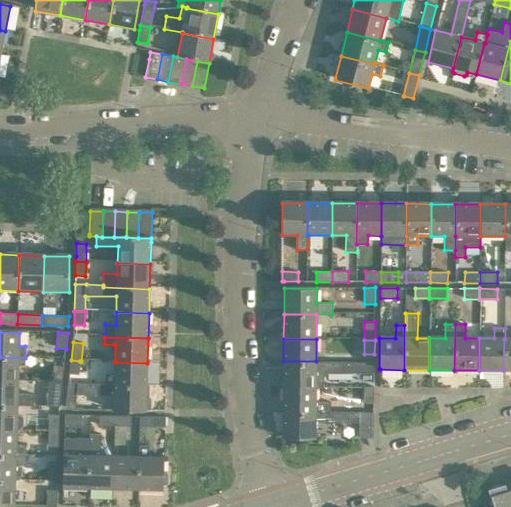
[(0,357),(0,382),(18,383),(18,366),(25,366),(25,358),(0,357)]
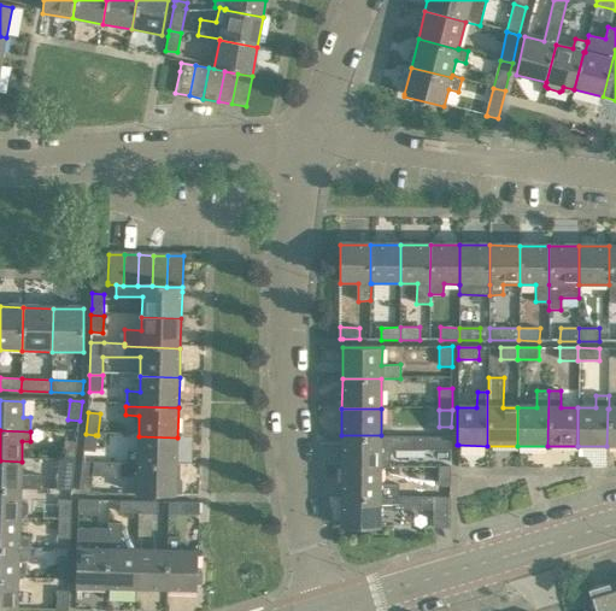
[(86,434),(83,451),(95,452),(98,435),(95,435),(86,434)]
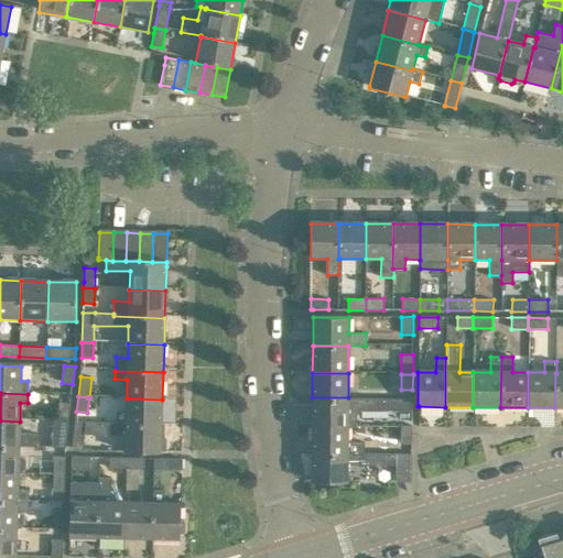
[(312,397),(312,428),(347,428),(348,425),(355,425),(356,414),(363,408),(401,409),(412,409),(412,402),(412,397),(348,397),(312,397)]
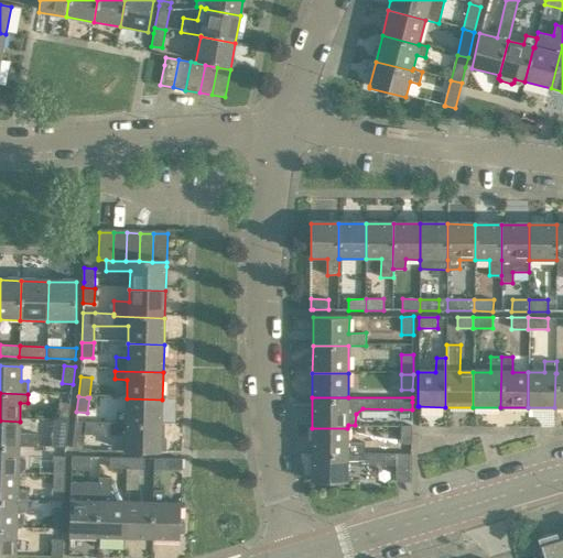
[(117,412),(117,424),(126,425),(165,426),(165,425),(161,424),(162,400),(127,398),(126,412),(117,412)]
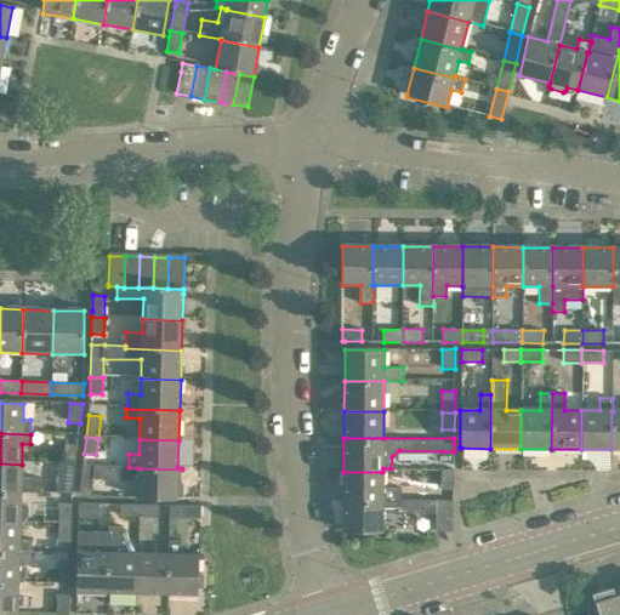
[(66,443),(63,463),(75,465),(78,445),(66,443)]
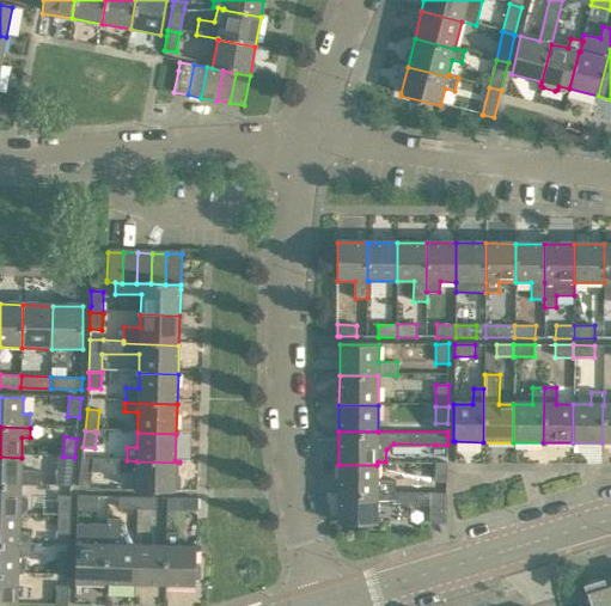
[(0,457),(0,487),(20,488),(20,485),(41,485),(41,472),(20,471),(22,458),(0,457)]
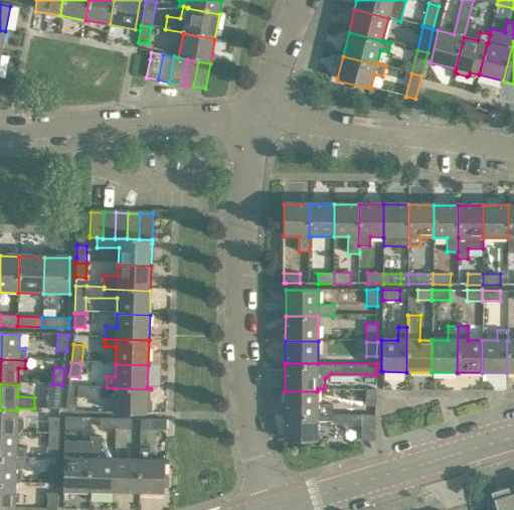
[(50,386),(47,411),(60,411),(60,401),(62,385),(52,384),(50,384),(50,386)]
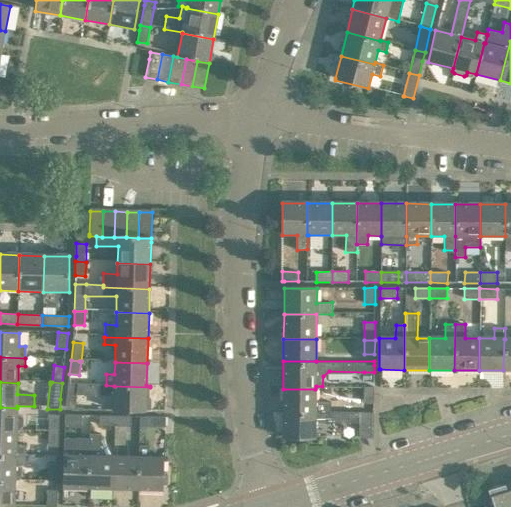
[(68,383),(66,408),(75,409),(77,394),(114,395),(113,412),(146,413),(146,411),(152,411),(151,399),(149,397),(150,387),(114,386),(106,385),(78,383),(68,383)]
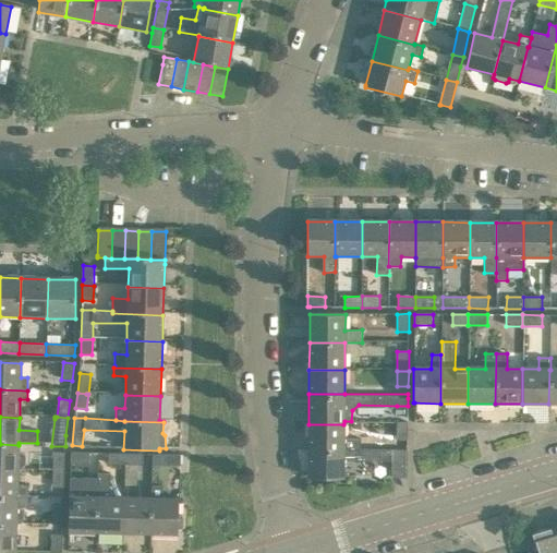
[(408,422),(397,422),(397,441),(408,441),(408,423),(408,422)]
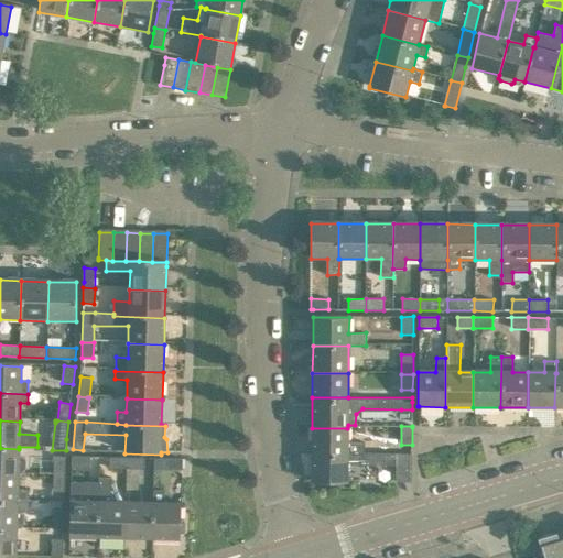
[(312,428),(312,455),(364,456),(364,453),(364,442),(347,442),(347,428),(312,428)]
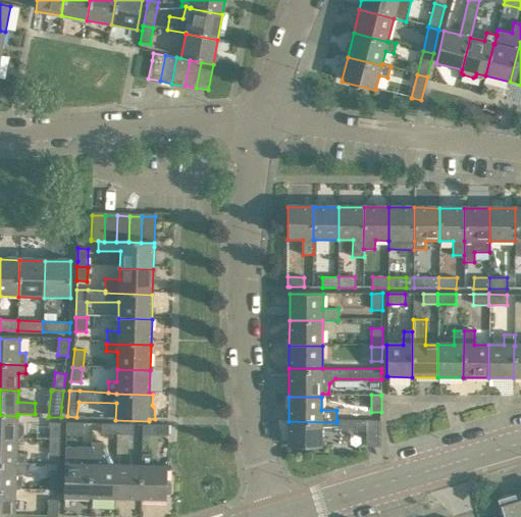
[(0,415),(0,440),(16,441),(16,438),(20,438),(24,434),(24,425),(21,421),(17,421),(17,416),(0,415)]
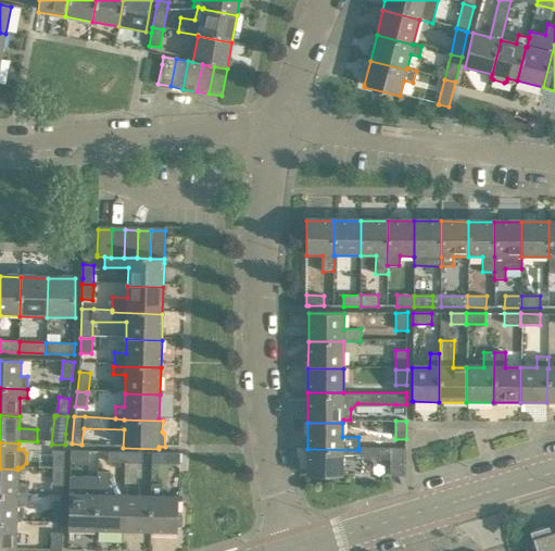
[(306,475),(306,477),(342,478),(342,476),(342,459),(391,459),(390,476),(406,476),(406,449),(391,448),(358,448),(358,450),(307,449),(306,475)]
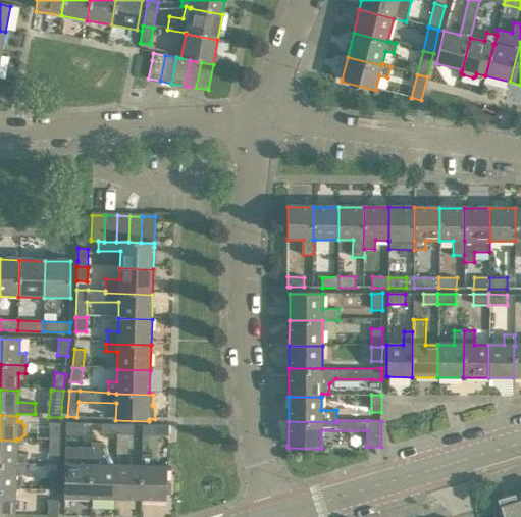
[(50,423),(50,442),(60,443),(60,423),(50,423)]
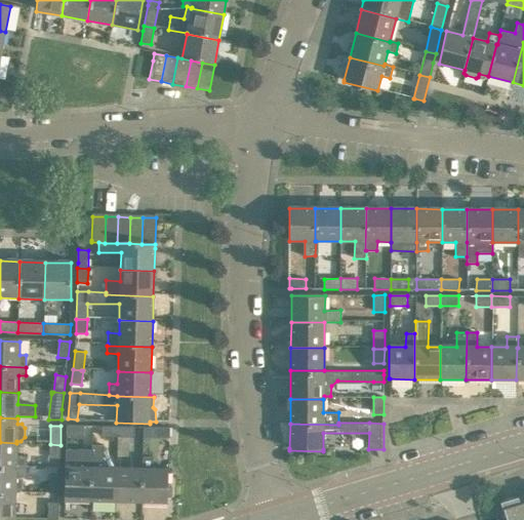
[(67,426),(67,436),(83,436),(84,426),(67,426)]
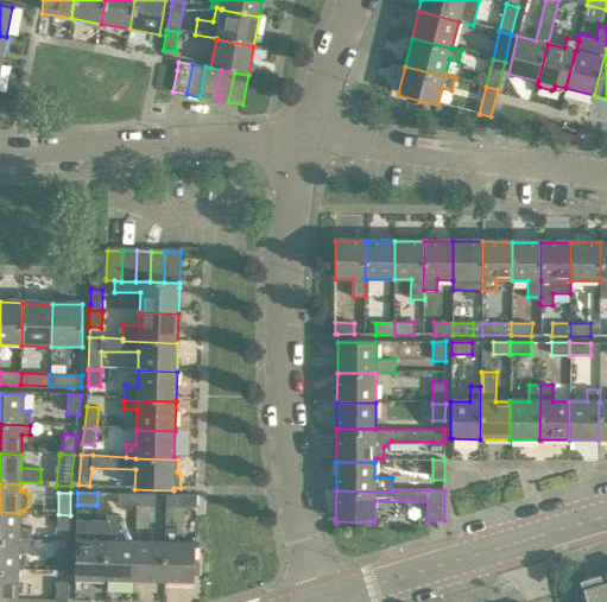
[(119,494),(118,506),(137,506),(137,494),(119,494)]
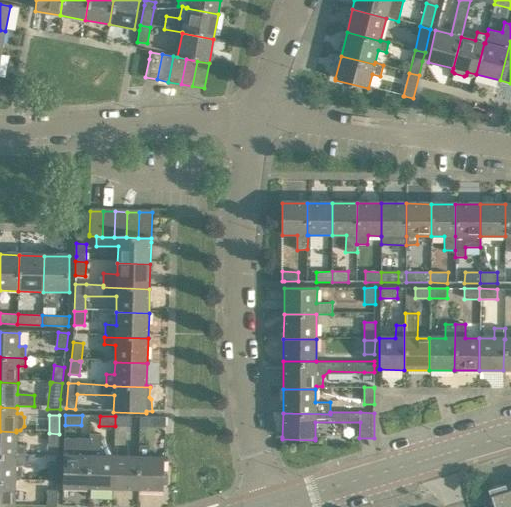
[(115,416),(115,426),(131,426),(132,416),(115,416)]
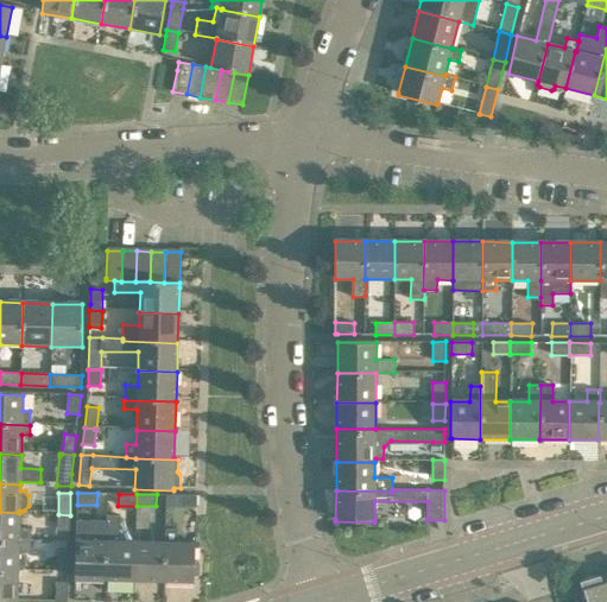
[(166,495),(166,506),(178,507),(197,507),(197,495),(178,495),(166,495)]
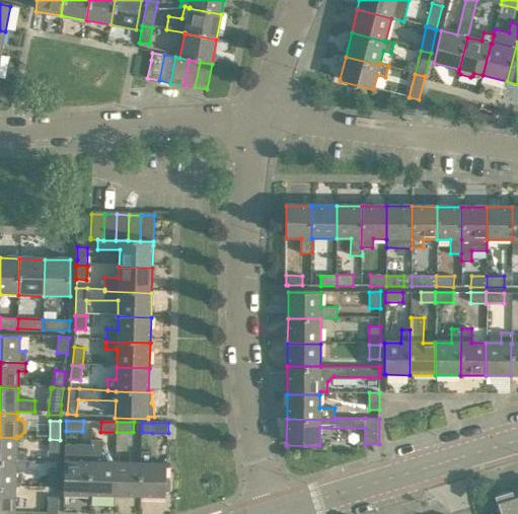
[(0,437),(0,462),(27,464),(27,451),(16,451),(16,438),(0,437)]
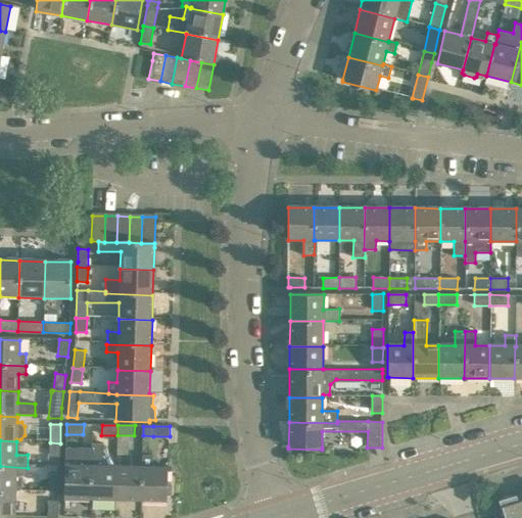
[(50,442),(50,457),(59,457),(60,443),(50,442)]
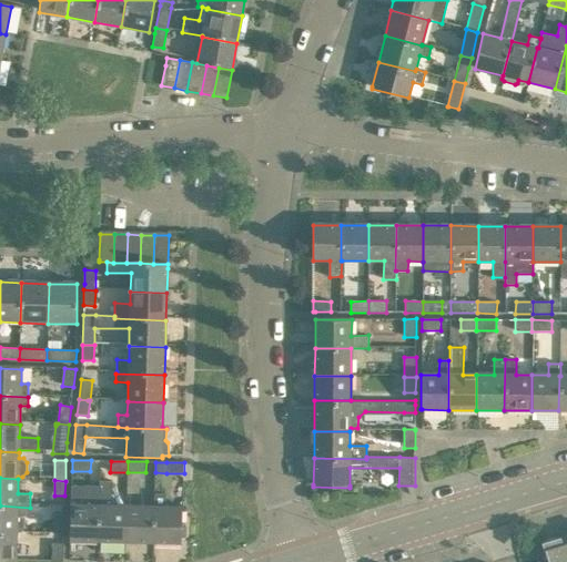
[(100,486),(98,541),(125,542),(127,507),(112,507),(113,481),(100,481),(100,486)]
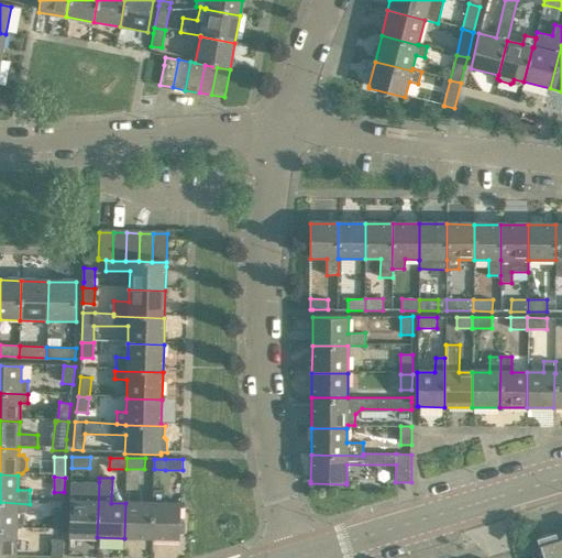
[(69,502),(68,537),(97,537),(99,482),(87,482),(87,483),(70,483),(69,502)]
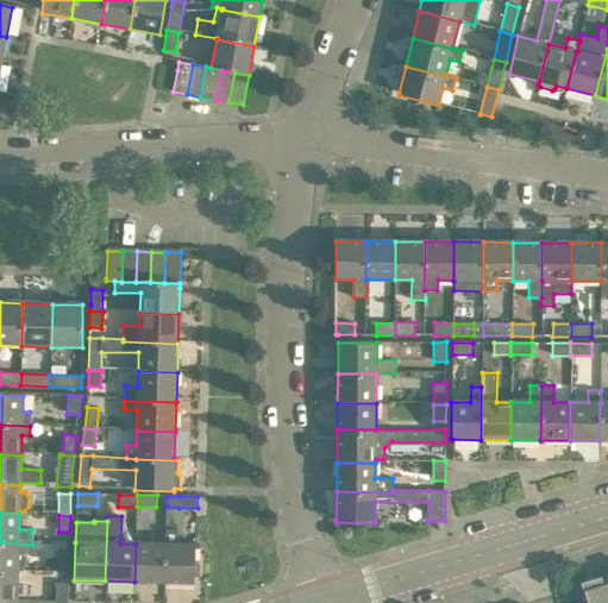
[(165,545),(164,583),(194,584),(194,579),(196,579),(199,577),(200,566),(198,564),(194,565),(195,546),(177,546),(179,529),(165,529),(165,545)]
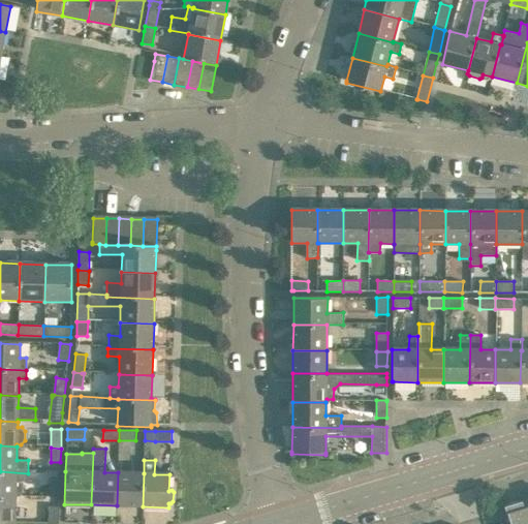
[(0,471),(0,497),(16,498),(16,496),(20,496),(20,494),(23,493),(23,484),(21,482),(16,482),(16,480),(27,481),(28,473),(0,471)]
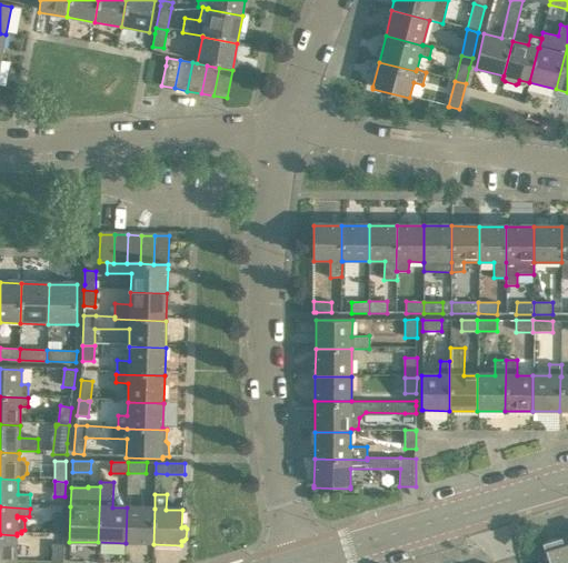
[(127,508),(126,543),(153,544),(155,509),(127,508)]
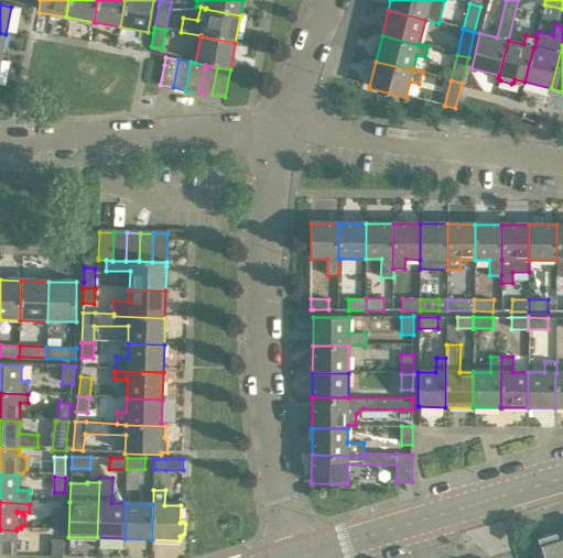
[(53,512),(52,529),(63,529),(64,512),(53,512)]
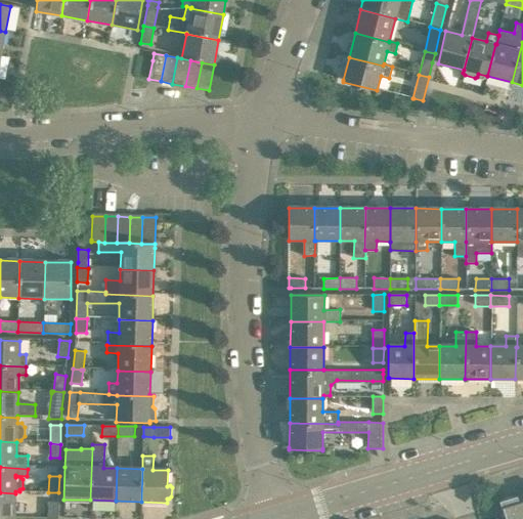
[(0,518),(14,518),(15,493),(0,492),(0,518)]
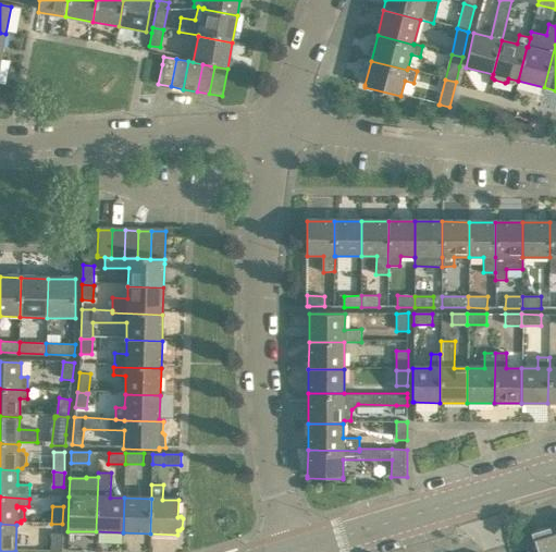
[(555,529),(533,537),(532,537),(536,551),(555,551),(555,529)]
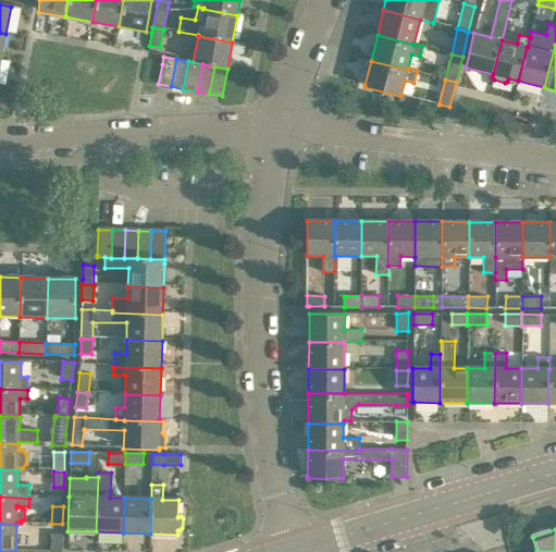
[(51,534),(51,551),(62,551),(62,534),(51,534)]
